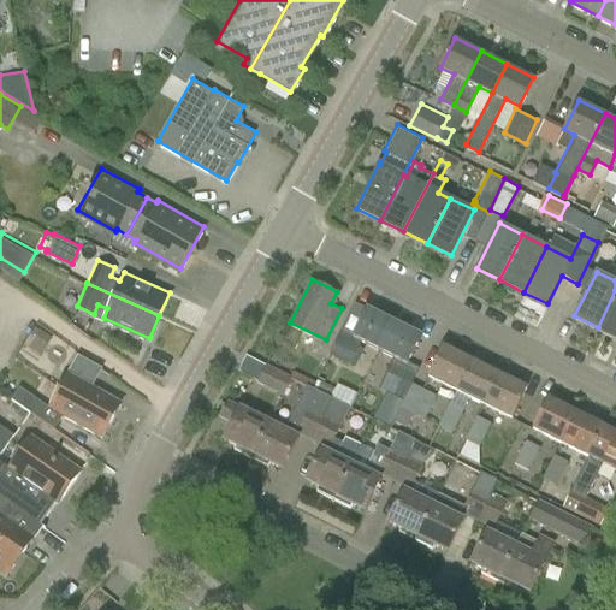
[(615,290),(598,327),(615,336),(615,290)]
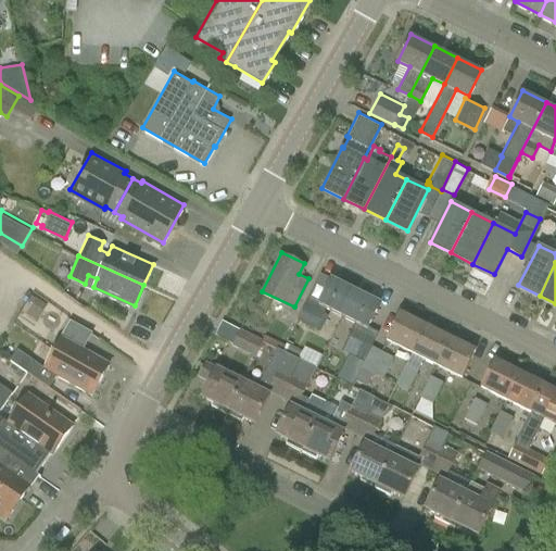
[(331,277),(319,301),(307,296),(298,317),(319,328),(328,312),(324,311),(326,307),(342,314),(355,289),(331,277)]
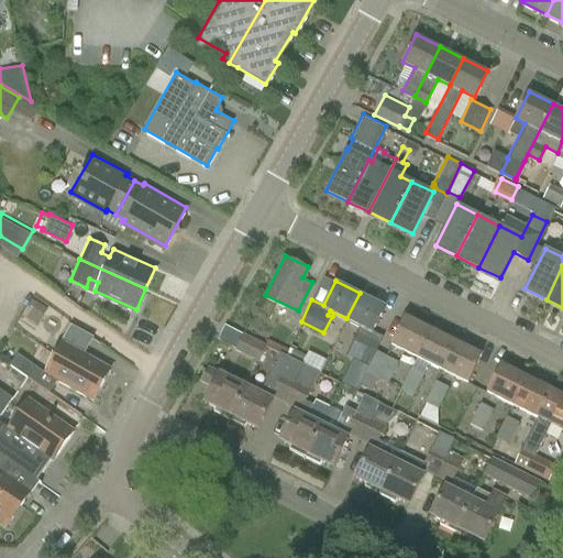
[(21,318),(40,327),(51,302),(32,293),(21,318)]
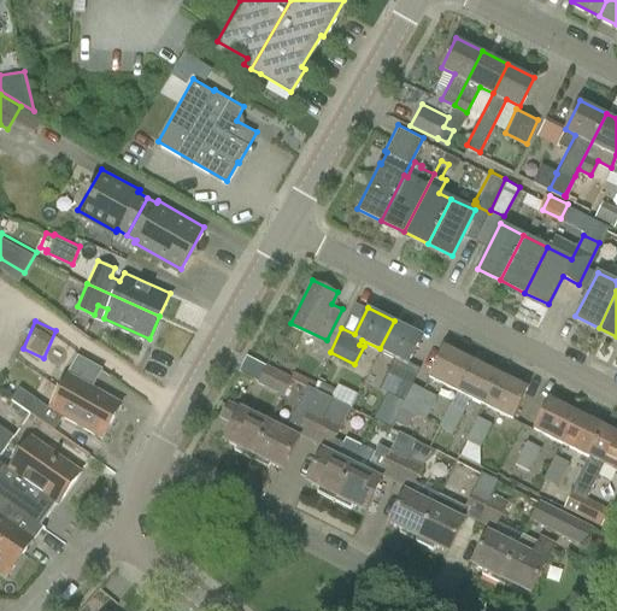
[(380,348),(394,356),(378,386),(403,398),(399,405),(400,406),(412,381),(411,381),(418,366),(407,360),(421,334),(394,321),(380,348)]
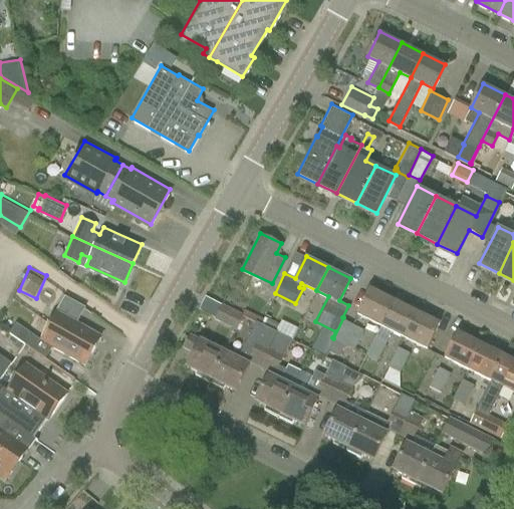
[(380,324),(393,299),(369,288),(357,312),(380,324)]
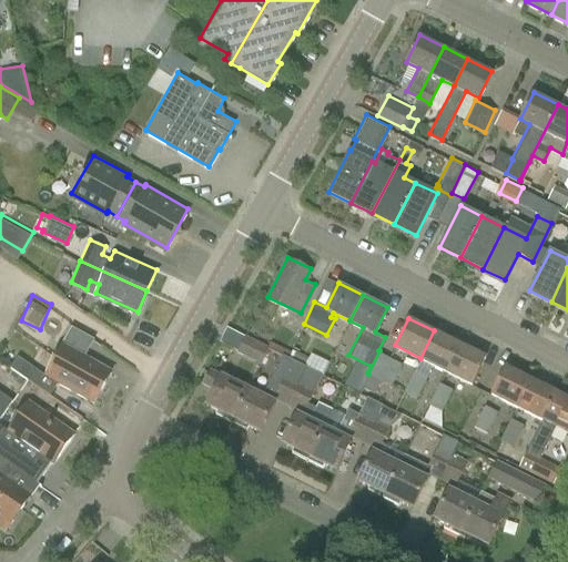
[(270,345),(227,325),(220,339),(236,347),(235,349),(254,358),(245,376),(253,379),(270,345)]
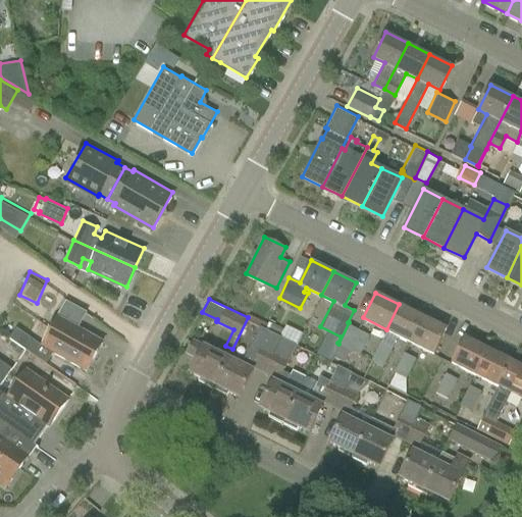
[(399,304),(386,329),(410,341),(422,316),(399,304)]
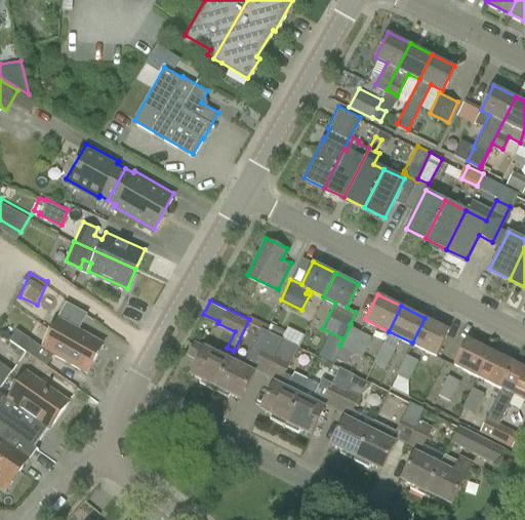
[(70,341),(94,355),(103,341),(57,315),(50,328),(71,340),(70,341)]
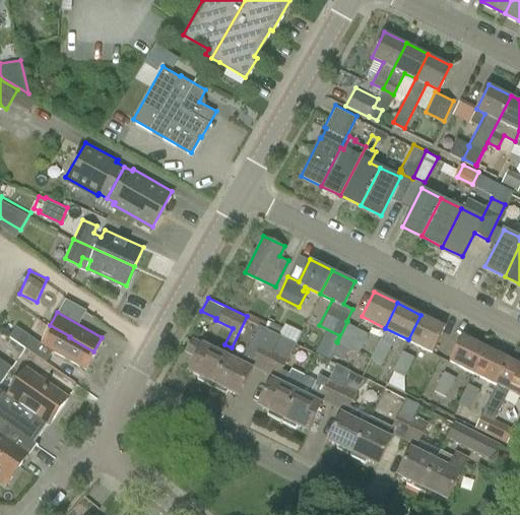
[(444,326),(420,315),(408,339),(432,351),(444,326)]
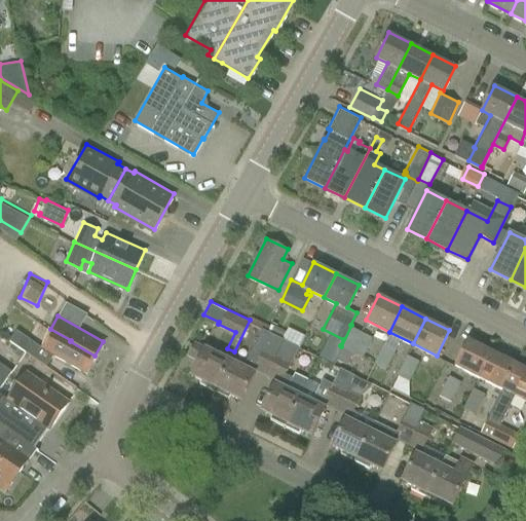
[(351,325),(341,346),(336,357),(347,363),(352,351),(362,356),(372,335),(351,325)]
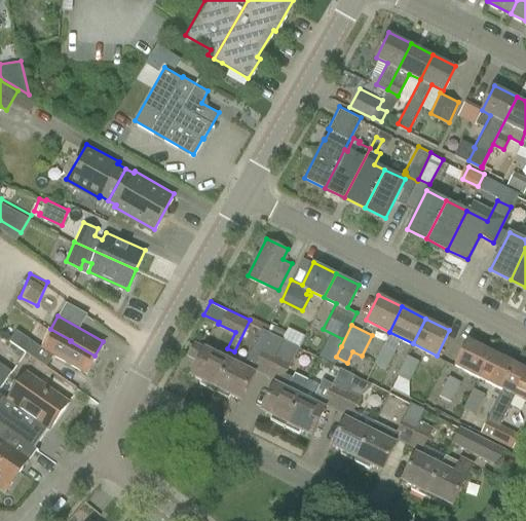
[(229,359),(216,385),(240,398),(256,367),(266,372),(284,337),(262,326),(242,365),(229,359)]
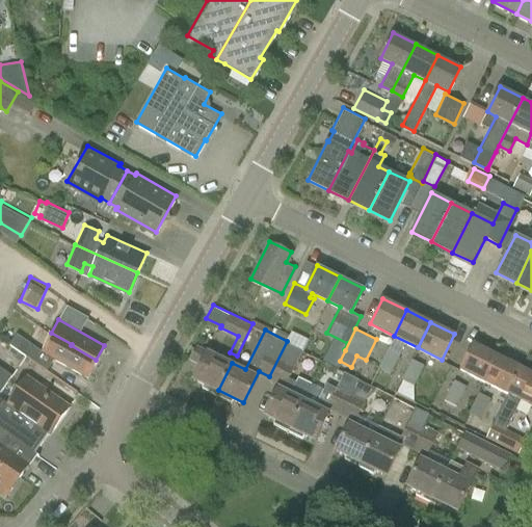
[(51,333),(42,349),(87,375),(96,360),(71,345),(72,344),(51,333)]
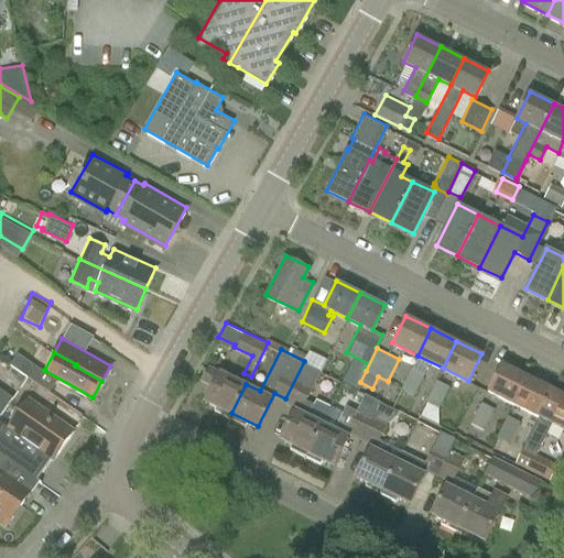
[(285,398),(295,404),(279,437),(306,450),(321,422),(307,415),(314,402),(305,398),(321,369),(304,361),(285,398)]
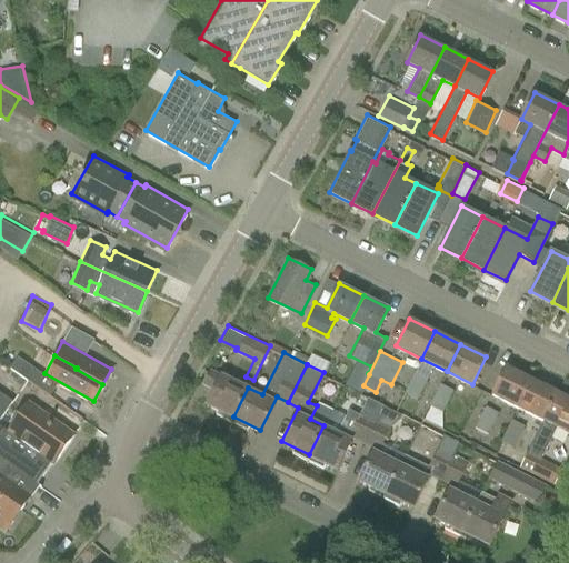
[(248,388),(220,374),(221,372),(210,367),(201,383),(213,389),(206,403),(233,416),(248,388)]
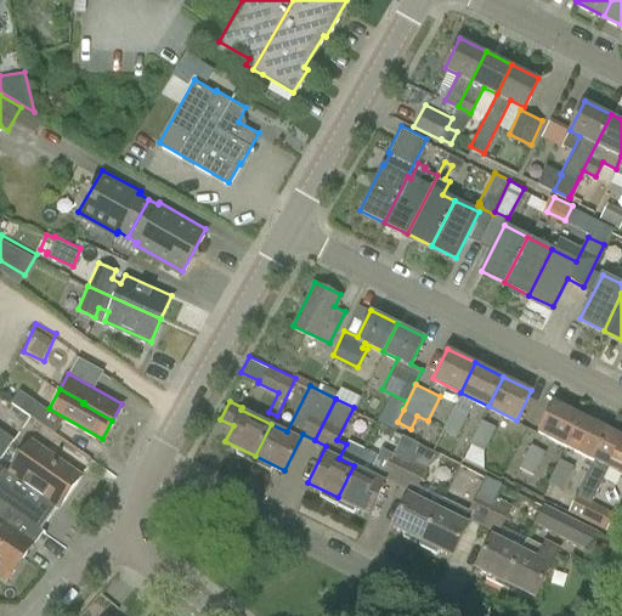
[(566,445),(581,416),(553,401),(538,430),(566,445)]
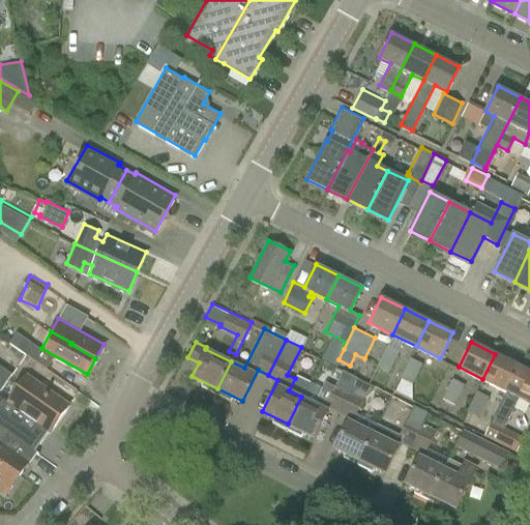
[(386,343),(376,363),(388,370),(399,349),(386,343)]
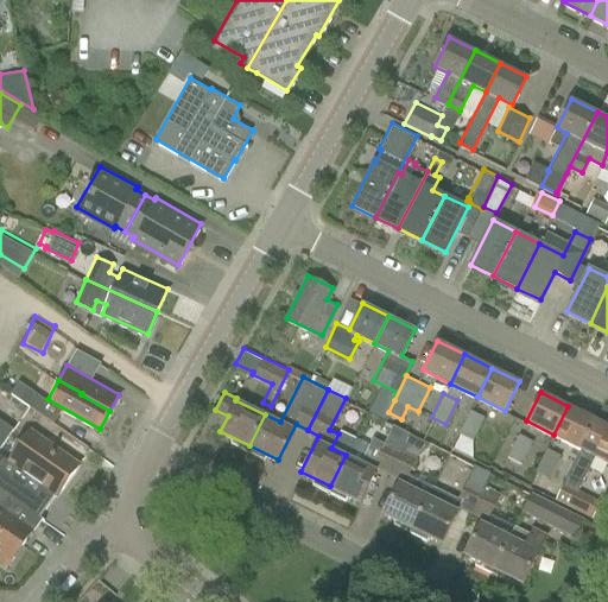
[(595,419),(568,406),(553,435),(580,448),(581,448),(595,419)]
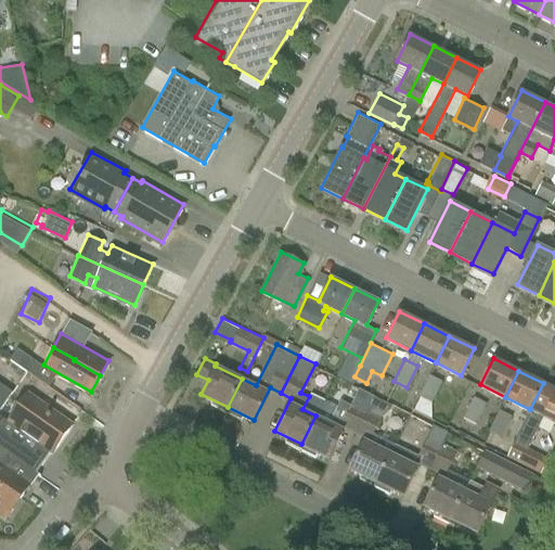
[(428,372),(417,394),(420,395),(413,407),(431,417),(431,400),(442,379),(428,372)]
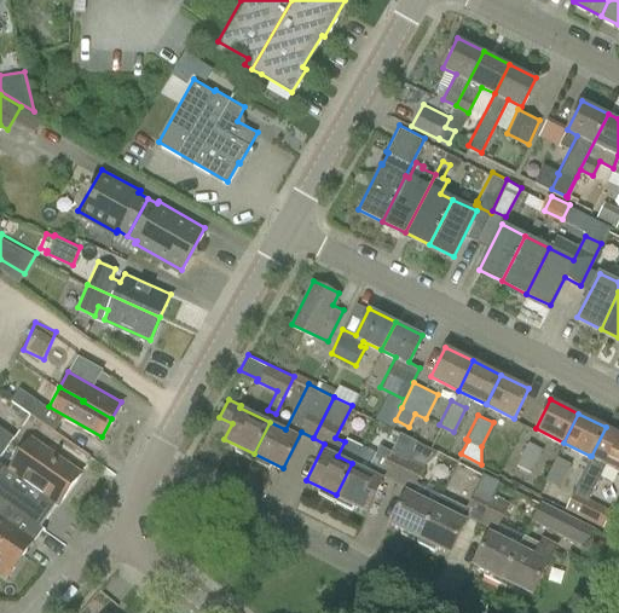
[(524,422),(498,473),(524,486),(543,446),(530,440),(536,428),(524,422)]
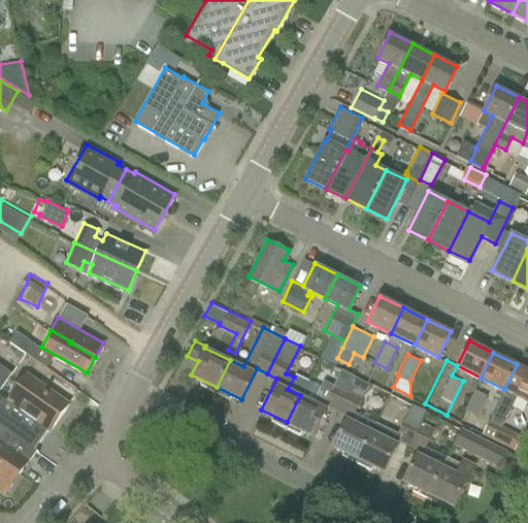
[(0,363),(0,423),(33,447),(46,427),(6,398),(0,393),(0,387),(11,371),(0,363)]
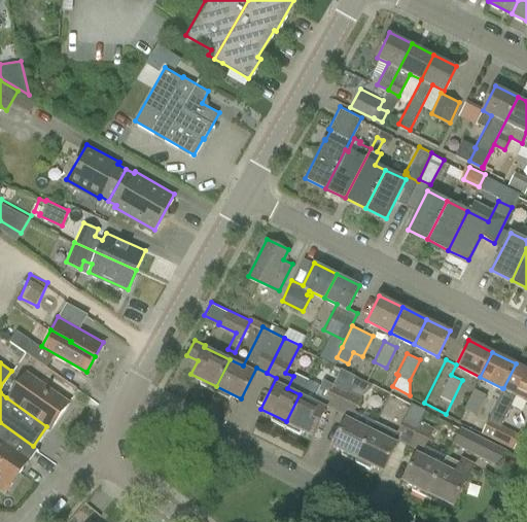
[(503,388),(502,388),(481,431),(514,447),(520,432),(501,423),(516,394),(526,401),(526,398),(526,369),(516,363),(503,388)]
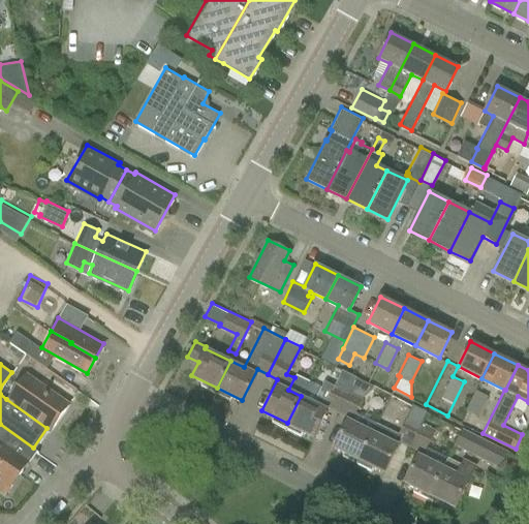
[(328,405),(337,410),(349,387),(355,375),(342,368),(334,384),(324,379),(313,402),(301,396),(287,423),(312,435),(328,405)]
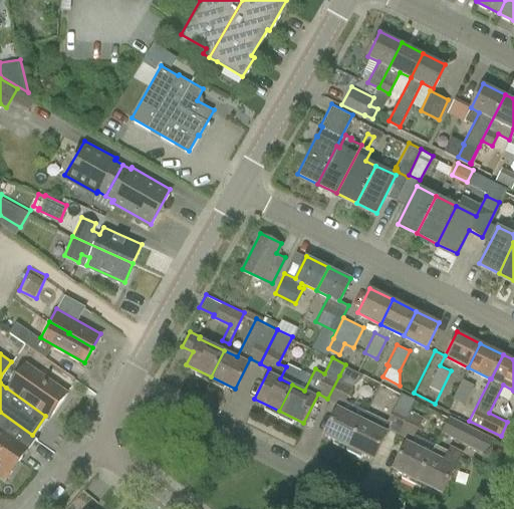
[(6,388),(45,416),(48,418),(66,391),(24,361),(6,388)]
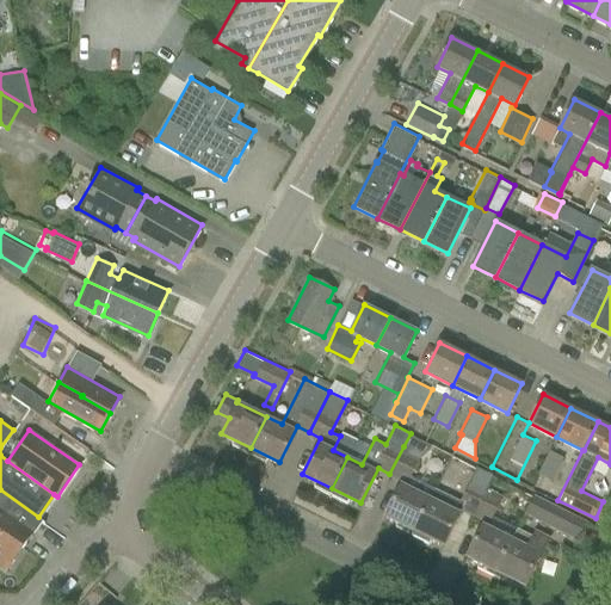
[(389,474),(401,480),(384,514),(413,529),(434,486),(411,474),(419,455),(403,446),(389,474)]
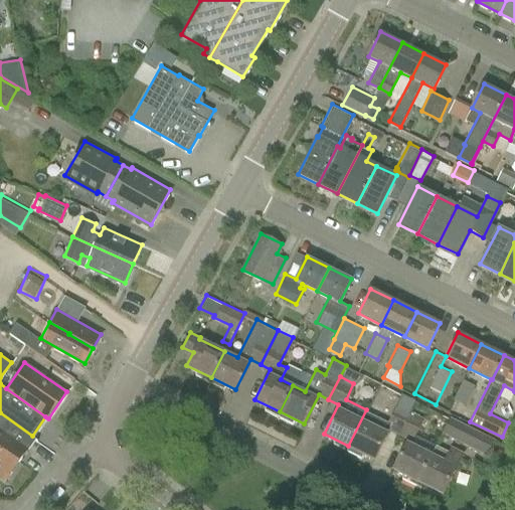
[(475,383),(463,377),(453,397),(455,398),(449,409),(453,411),(458,400),(465,403),(475,383)]
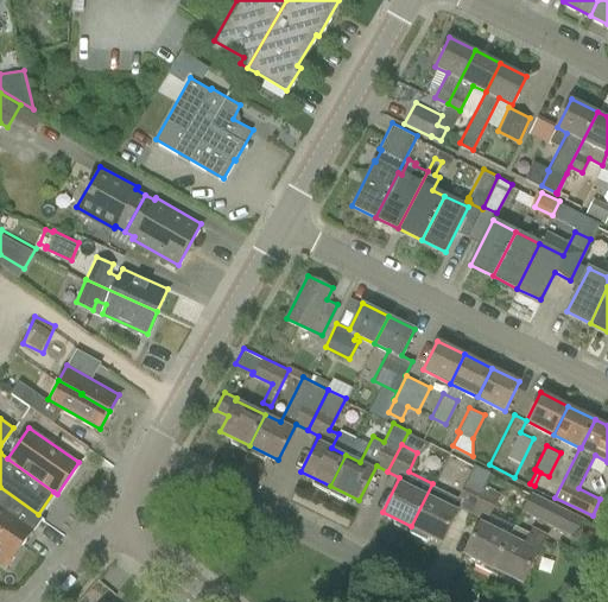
[(458,496),(432,483),(411,526),(441,542),(458,505),(470,511),(485,482),(485,483),(491,470),(475,463),(458,496)]
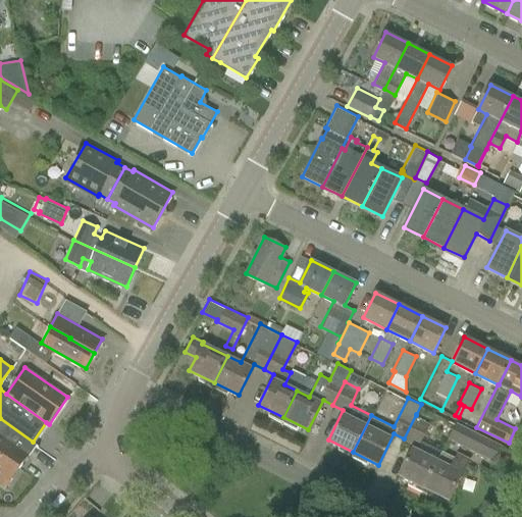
[(416,414),(404,438),(418,446),(430,421),(416,415),(416,414)]
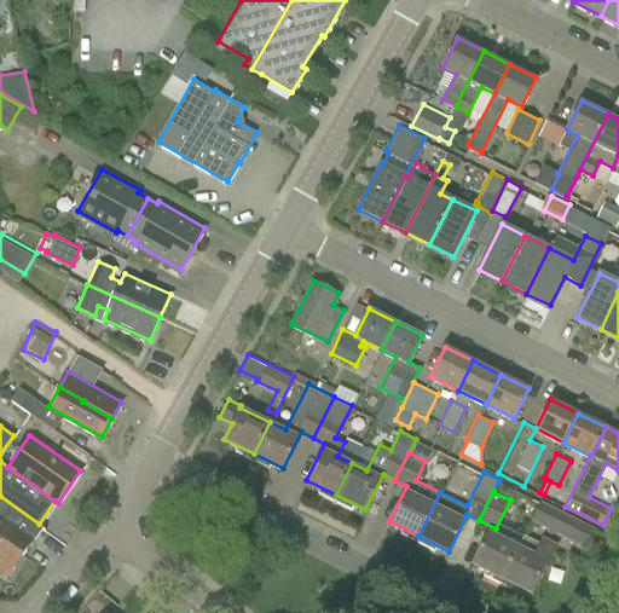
[(0,515),(30,537),(39,524),(0,496),(0,515)]
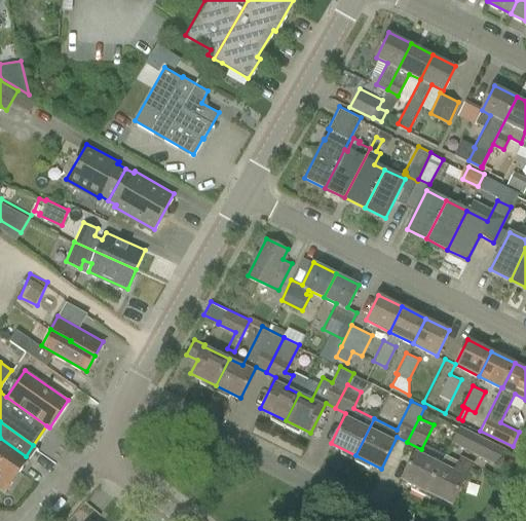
[(458,448),(459,445),(497,463),(505,447),(459,423),(450,444),(458,448)]
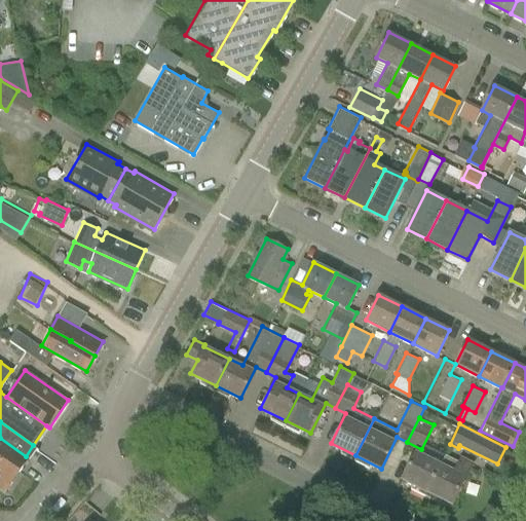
[(0,478),(8,484),(28,457),(26,456),(0,438),(0,478)]
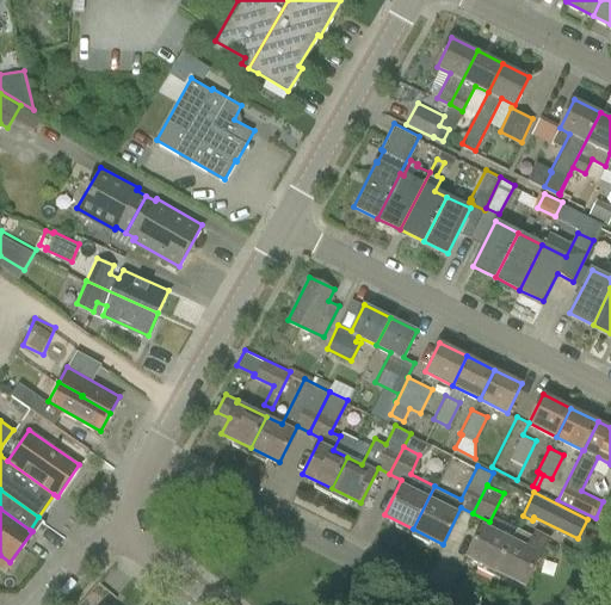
[(499,528),(497,531),(482,524),(467,555),(495,570),(513,535),(499,528)]
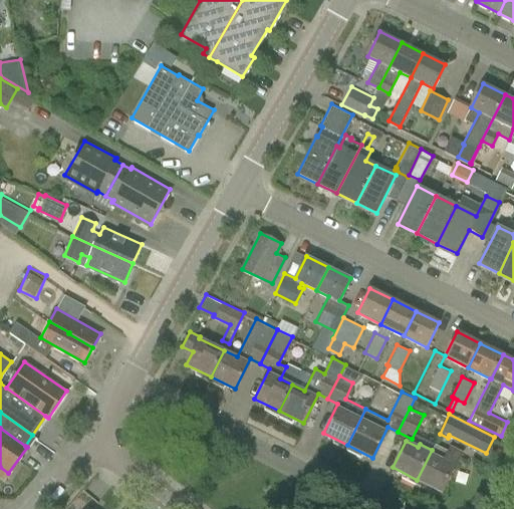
[(432,450),(417,480),(441,492),(462,449),(451,443),(447,450),(435,444),(432,450)]
